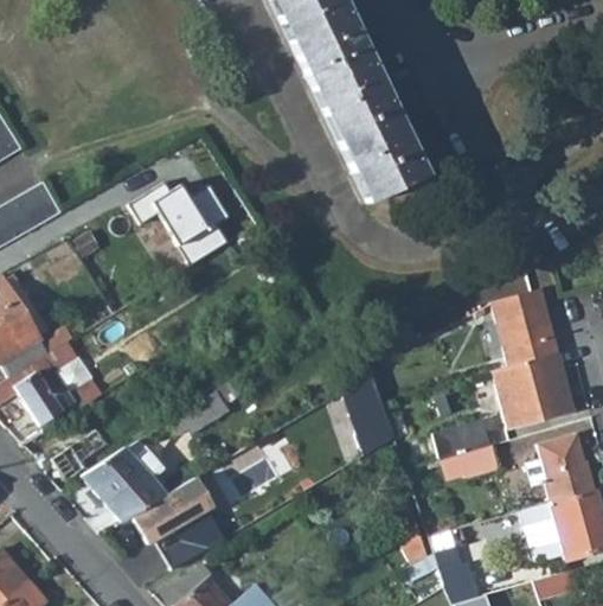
[(270,0),(367,203),(424,176),(339,0),(270,0)]
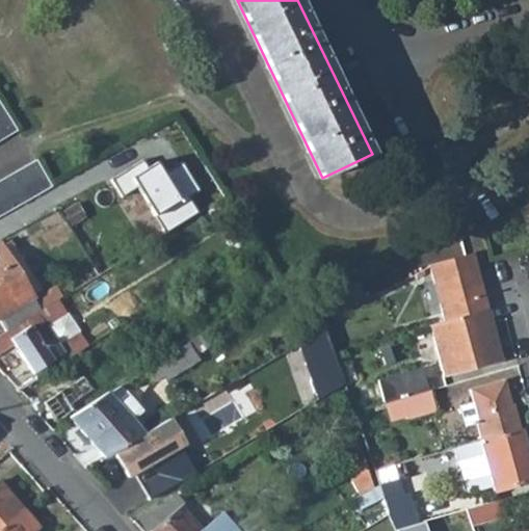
[(0,140),(19,130),(0,100),(0,140)]
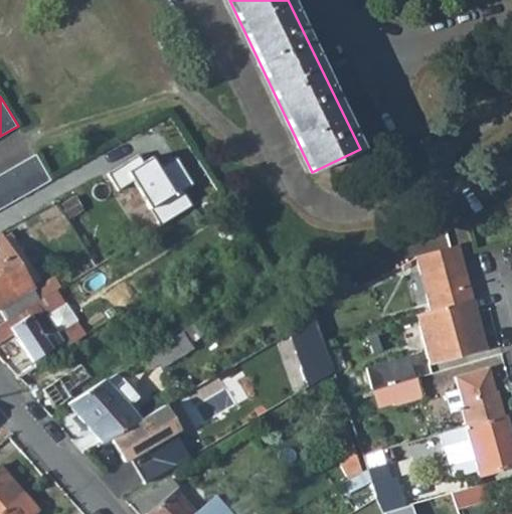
[(169,175),(189,206),(220,186),(201,156),(169,175)]
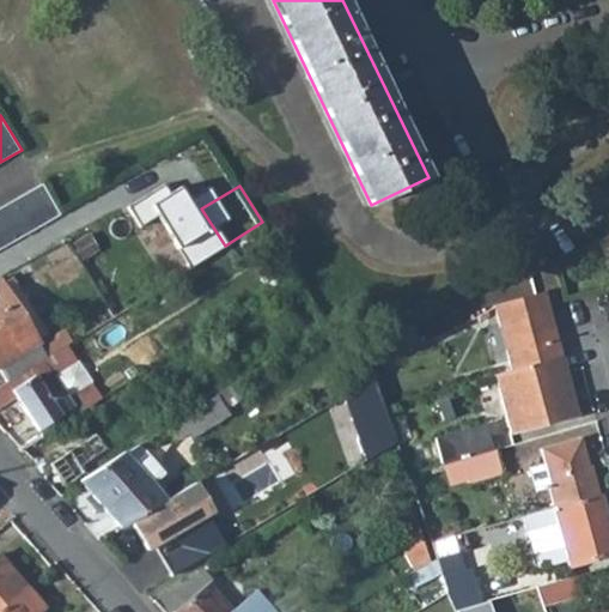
[(64,217),(44,187),(0,212),(0,253),(10,248),(64,217)]
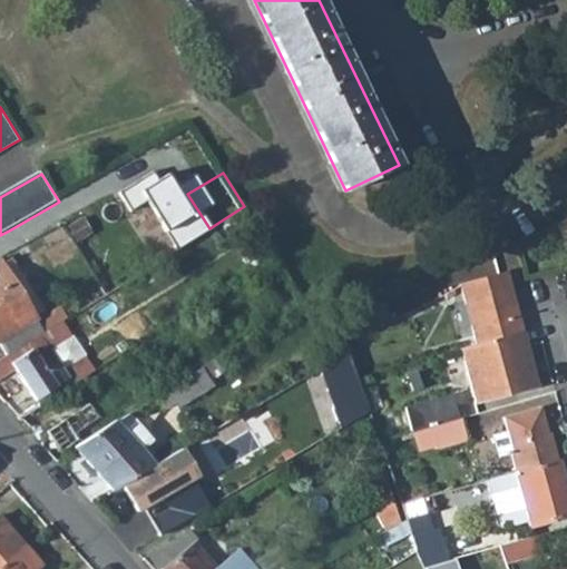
[(0,252),(0,256),(37,317),(45,312),(7,248),(0,252)]
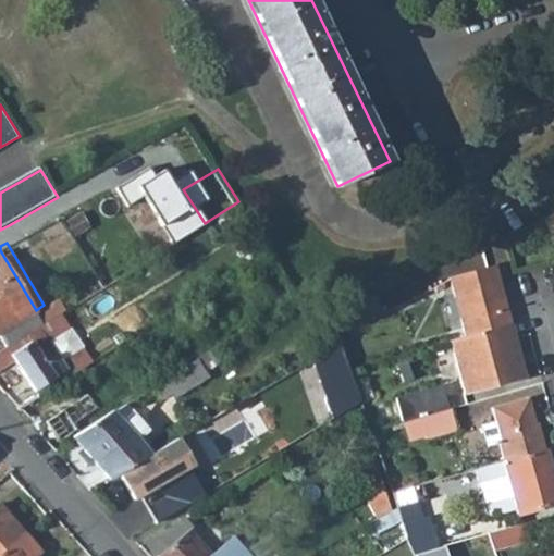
[(0,334),(8,346),(45,324),(38,314),(38,313),(36,310),(0,250),(0,334)]
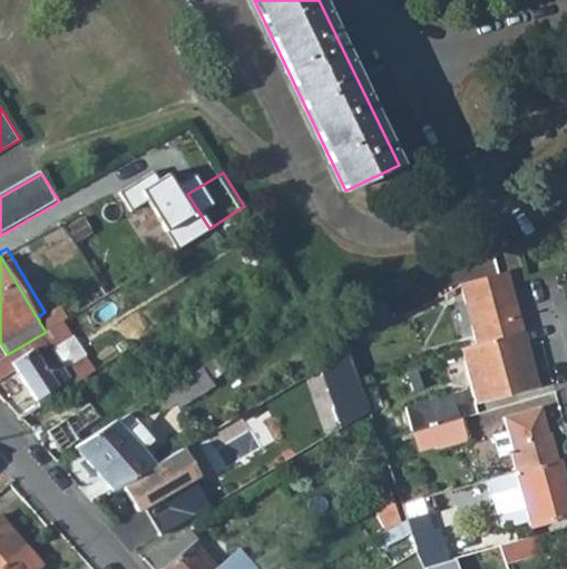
[(507,272),(461,285),(478,344),(524,332),(507,272)]
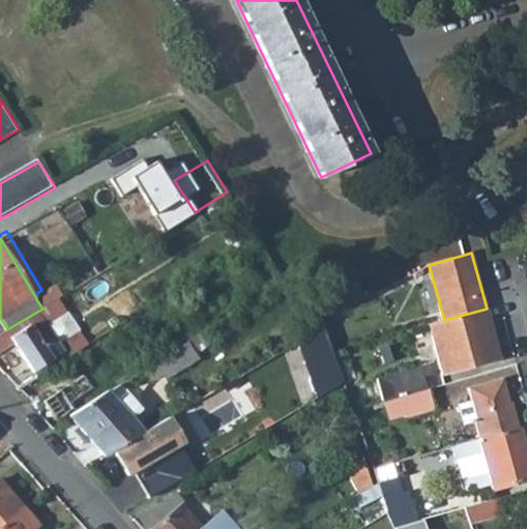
[(56,286),(52,288),(36,298),(36,299),(42,309),(59,298),(63,296),(56,286)]
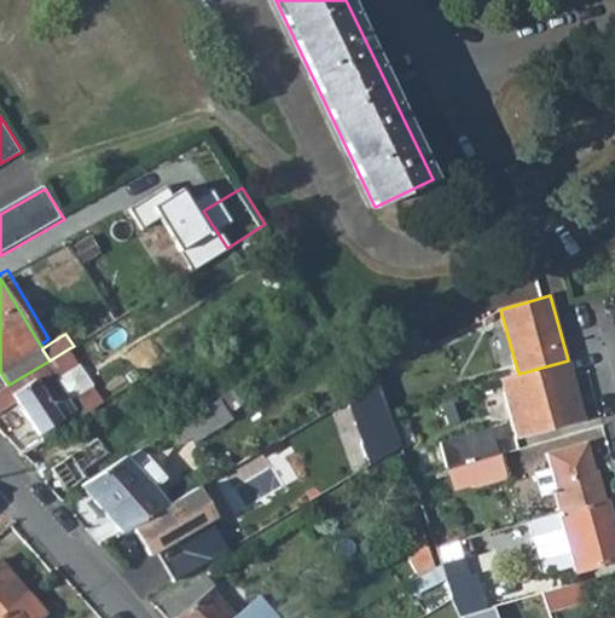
[(50,361),(9,385),(0,390),(0,413),(19,402),(40,433),(63,419),(54,403),(65,396),(54,379),(79,363),(69,348),(50,361)]
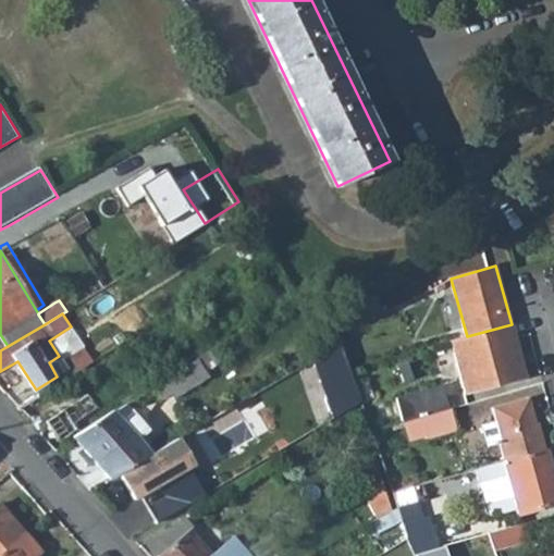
[(512,324),(467,336),(453,341),(467,393),(526,375),(512,324)]
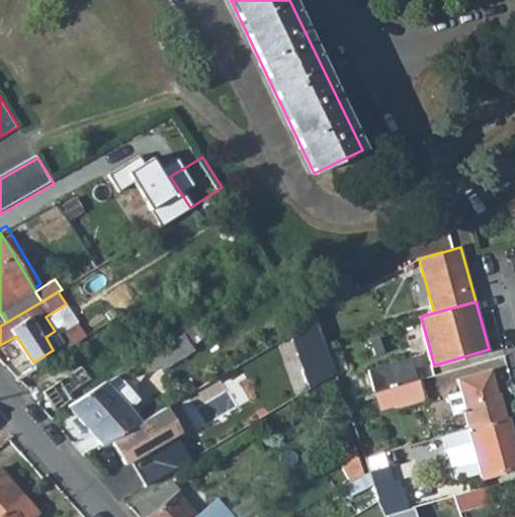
[(291,336),(309,390),(326,379),(336,373),(331,356),(327,343),(320,320),(320,319),(303,329),(292,336),(291,336)]
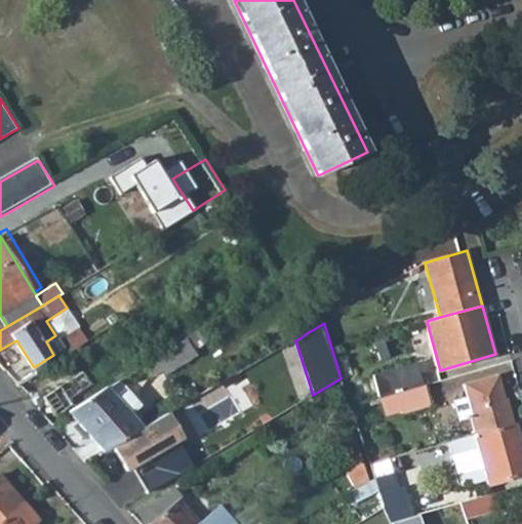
[(88,340),(80,327),(59,340),(68,354),(88,340)]
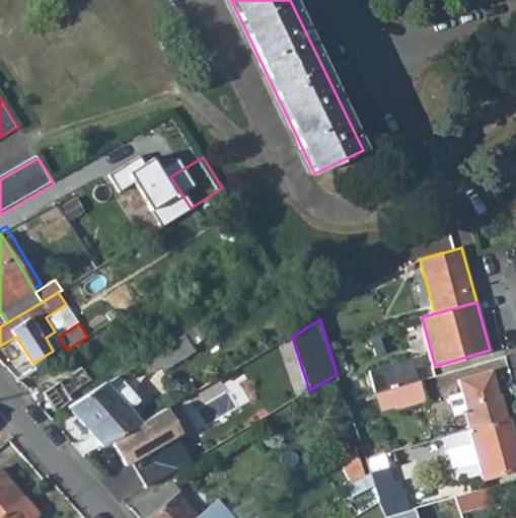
[(186,335),(144,361),(152,374),(161,369),(163,373),(196,352),(186,335)]
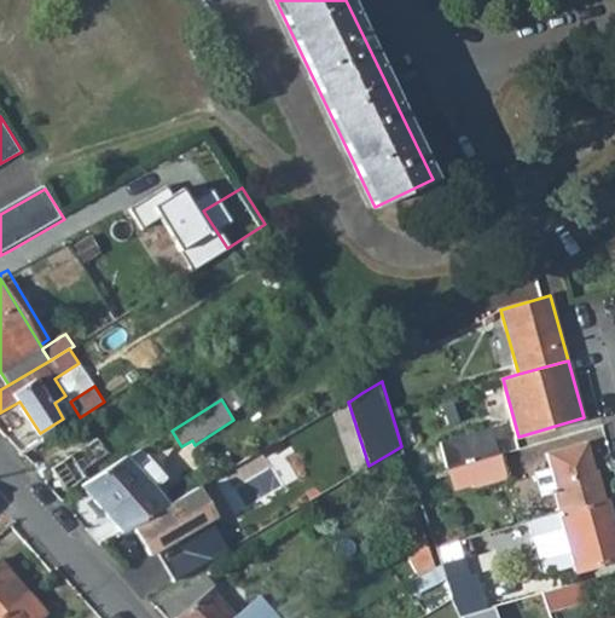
[(63,419),(40,433),(45,440),(68,425),(63,419)]
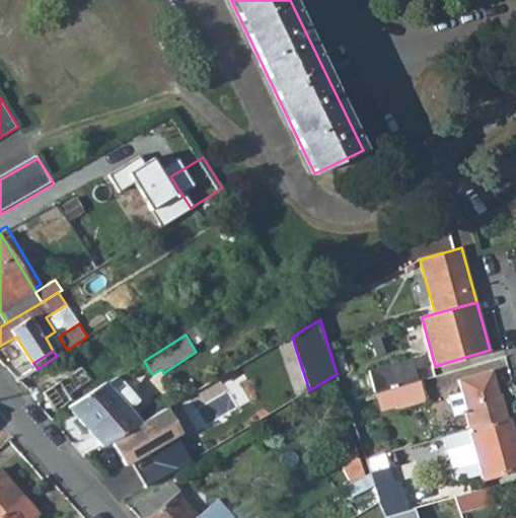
[(348,371),(343,354),(332,357),(337,374),(338,375),(348,371)]
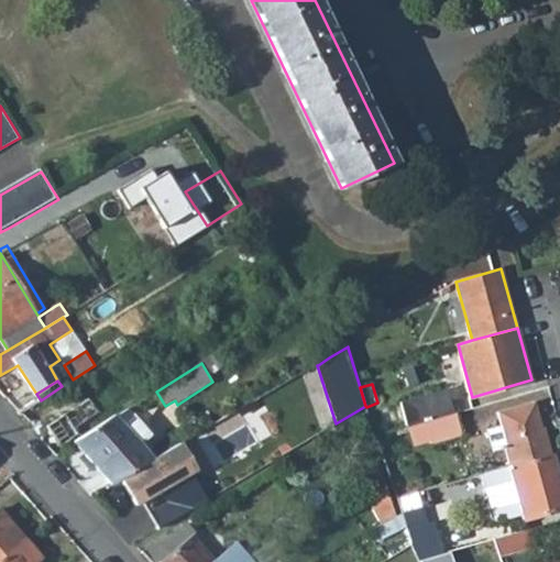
[(256,417),(282,403),(275,389),(249,405),(254,415),(256,417)]
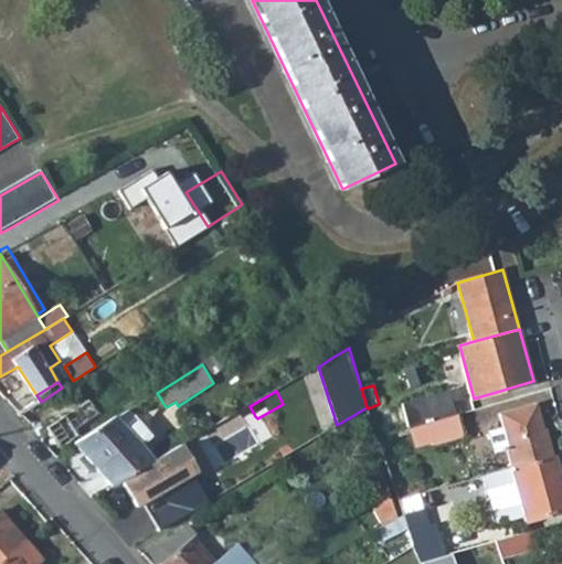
[(455,415),(448,391),(402,405),(409,428),(455,415)]
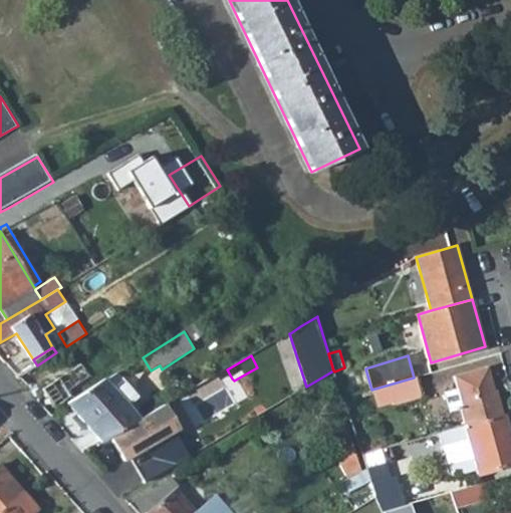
[(151,370),(143,357),(134,363),(141,376),(151,370)]
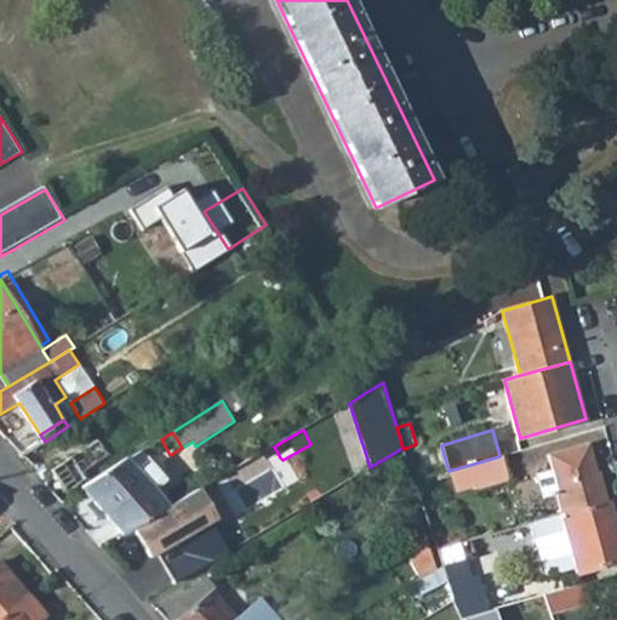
[(112,454),(101,438),(74,455),(84,471),(112,454)]
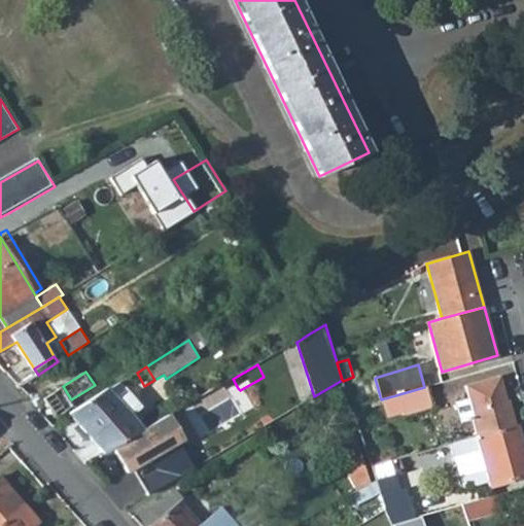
[(72,414),(105,451),(143,429),(114,395),(118,392),(123,398),(144,386),(137,373),(72,414)]
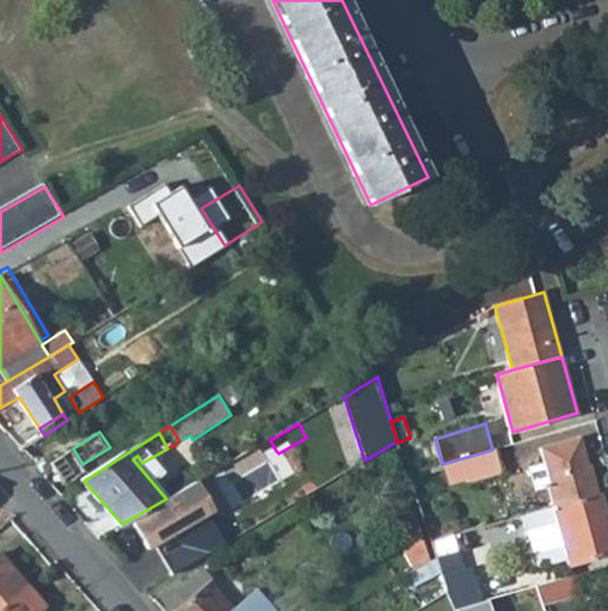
[(582,439),(541,450),(552,486),(550,487),(554,507),(599,495),(594,476),(591,475),(582,439)]
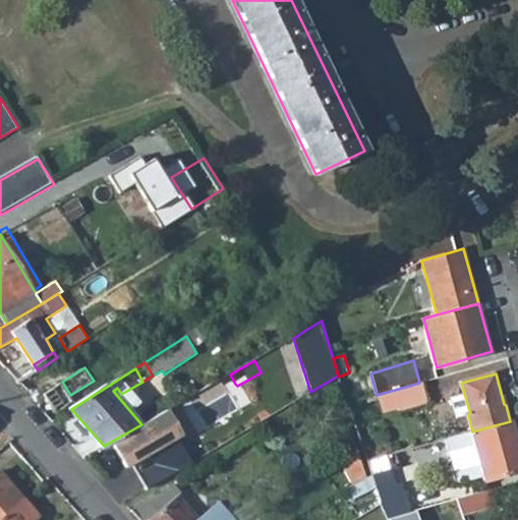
[(203,402),(204,403),(235,384),(230,374),(194,394),(195,397),(148,424),(159,444),(188,426),(196,442),(215,430),(199,403),(203,402)]
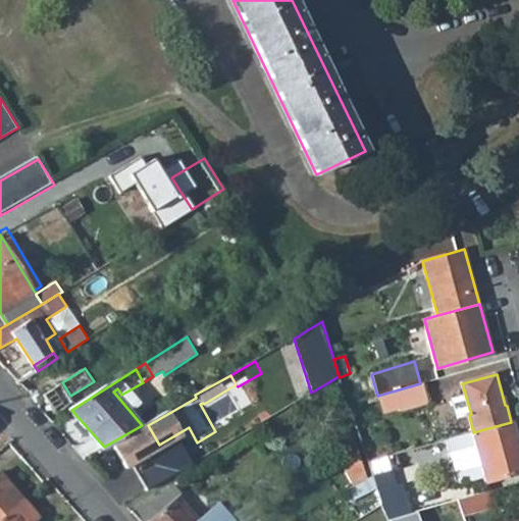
[(70,396),(62,382),(46,392),(58,412),(74,403),(70,396)]
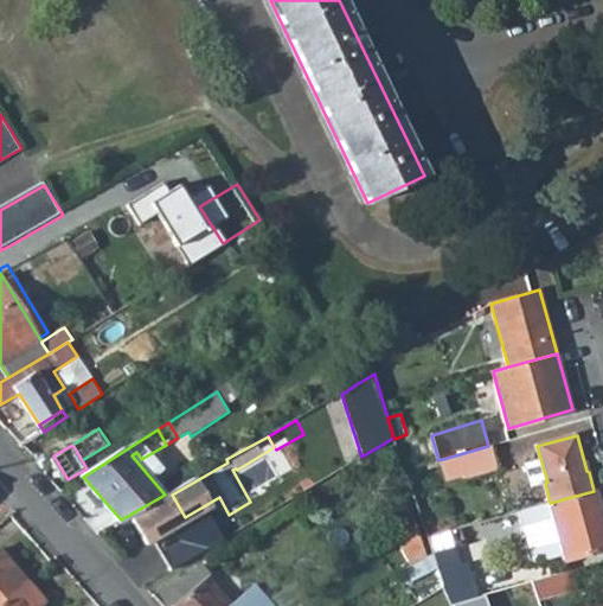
[(492,445),(488,446),(438,460),(446,484),(499,470),(492,445)]
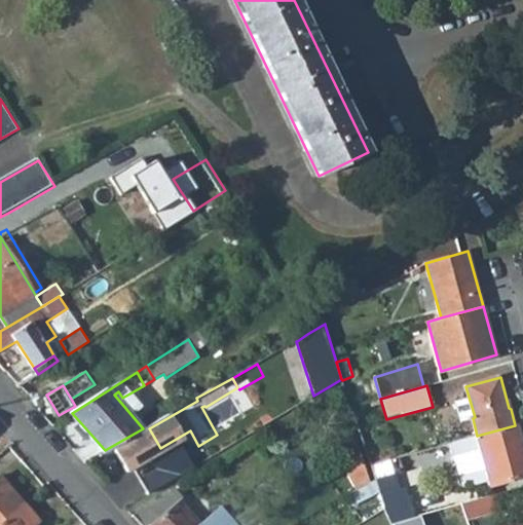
[(489,484),(522,476),(522,450),(515,425),(477,436),(476,436),(489,484)]
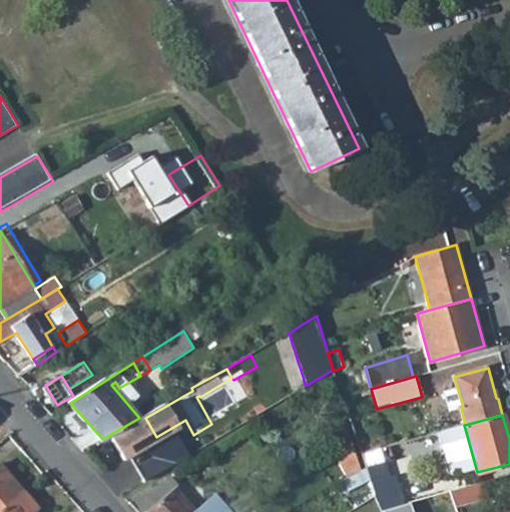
[(138,450),(148,474),(194,456),(184,432),(138,450)]
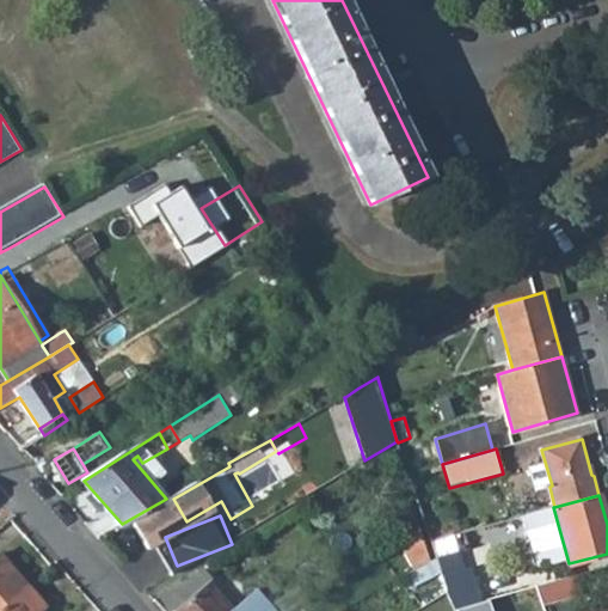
[(421,527),(403,538),(413,573),(431,562),(421,527)]
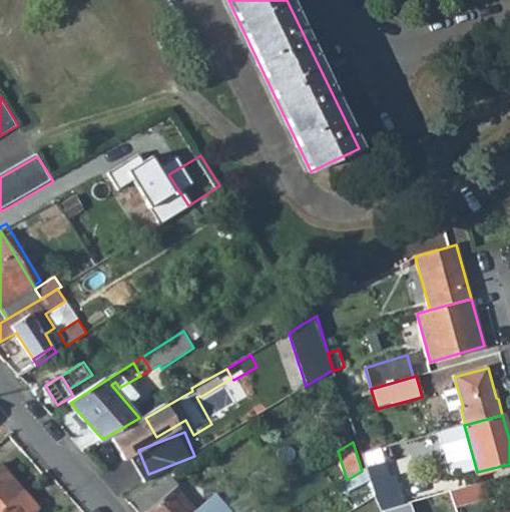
[(0,511),(24,492),(2,465),(0,466),(0,511)]
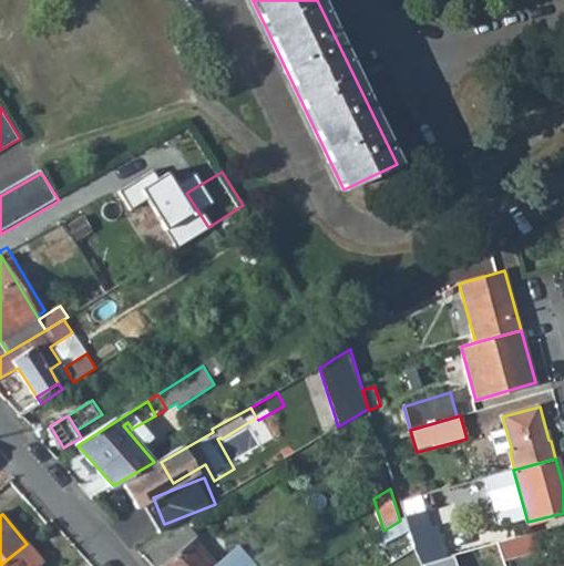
[(269,565),(284,557),(276,546),(254,561),(246,565),(217,565),(186,530),(145,555),(154,565),(269,565)]
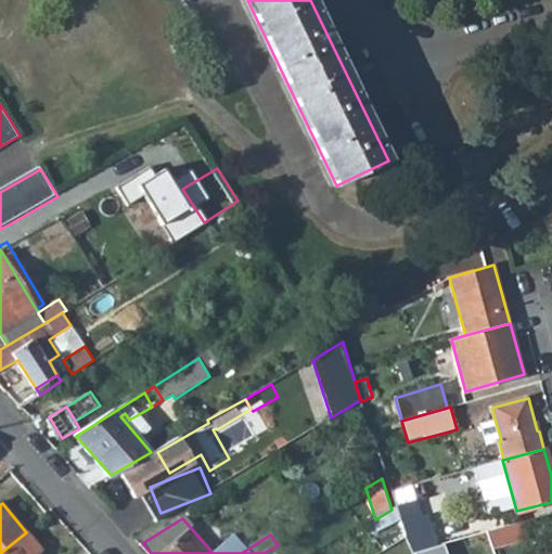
[(437,545),(429,518),(405,527),(408,538),(412,552),(433,546),(437,545)]
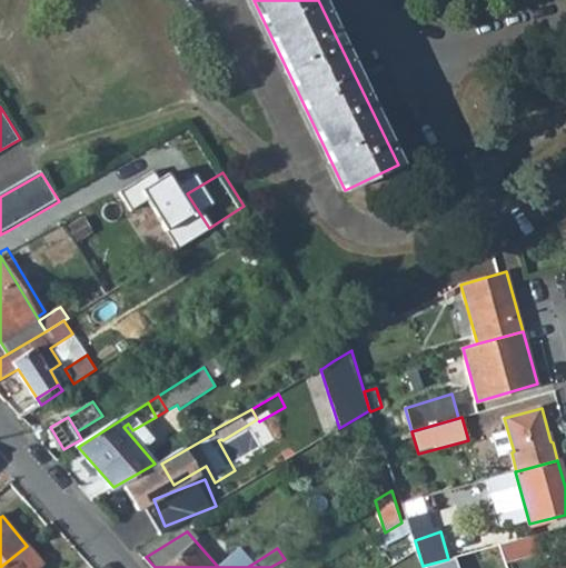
[(543,548),(538,534),(504,544),(509,559),(543,548)]
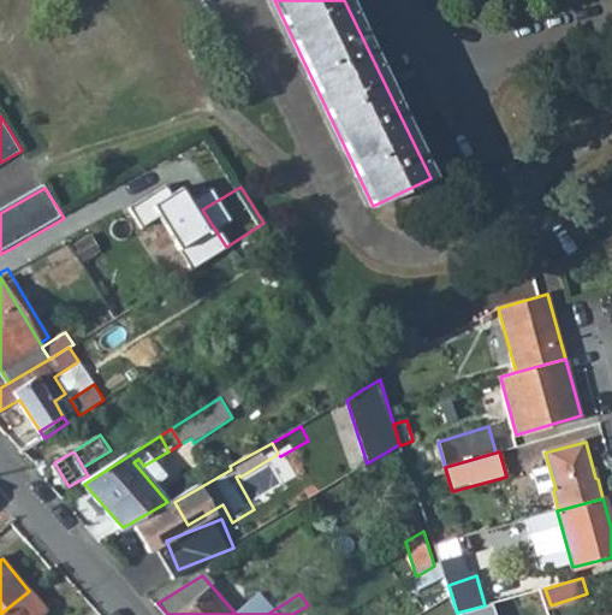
[(40,614),(45,611),(29,591),(0,614),(40,614)]
